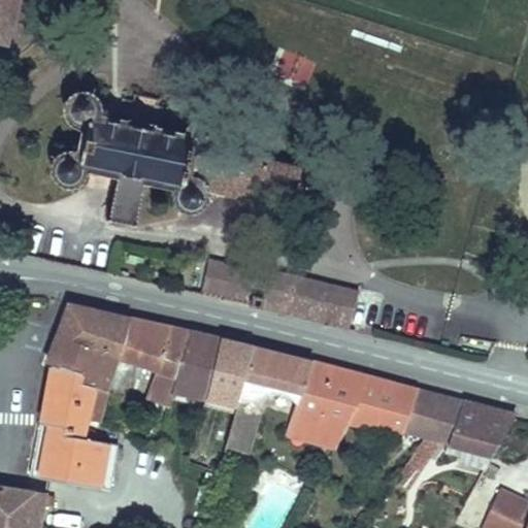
[(0,0),(0,40),(7,42),(18,0),(0,0)]
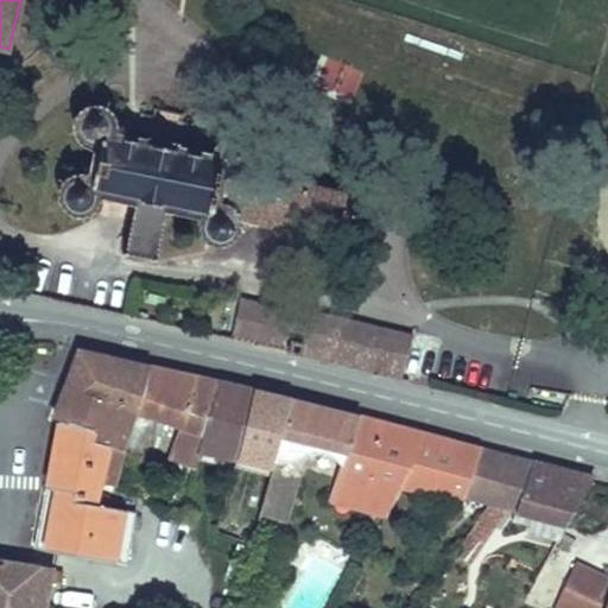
[(336,246),(346,203),(253,181),(258,172),(258,164),(255,156),(251,151),(240,149),(230,151),(226,157),(223,164),(111,137),(108,130),(106,124),(101,120),(94,119),(89,119),(82,122),(76,128),(74,135),(76,143),(78,149),(84,152),(94,154),(87,181),(77,184),(73,188),(68,196),(67,203),(70,210),(75,215),(77,216),(83,217),(90,217),(96,214),(101,207),(103,196),(140,206),(131,254),(160,260),(173,213),(213,221),(211,234),(211,242),(217,251),(223,253),(230,253),(238,251),(244,244),(245,226),(336,246)]
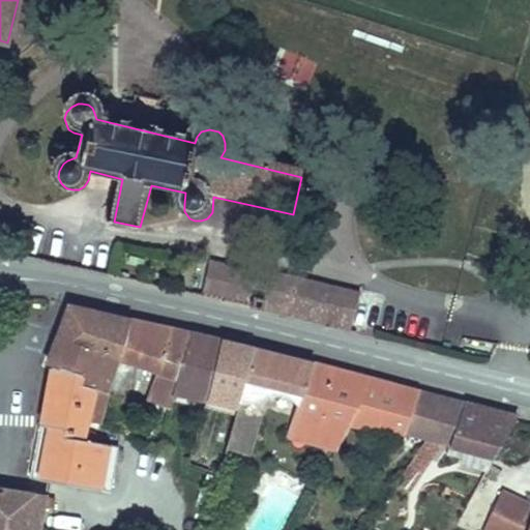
[(210,261),(202,296),(253,306),(253,307),(262,310),(350,330),(359,292),(269,270),(269,272),(210,261)]
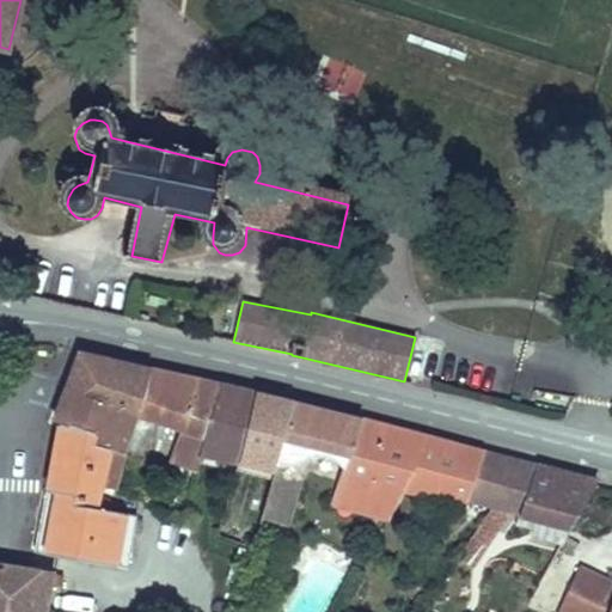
[(138,414),(151,371),(81,354),(68,389),(138,414)]
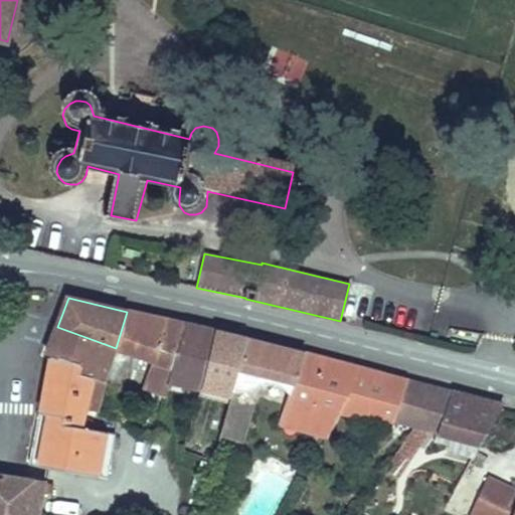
[(170,382),(186,325),(127,312),(116,348),(133,355),(153,363),(144,389),(166,396),(170,382)]
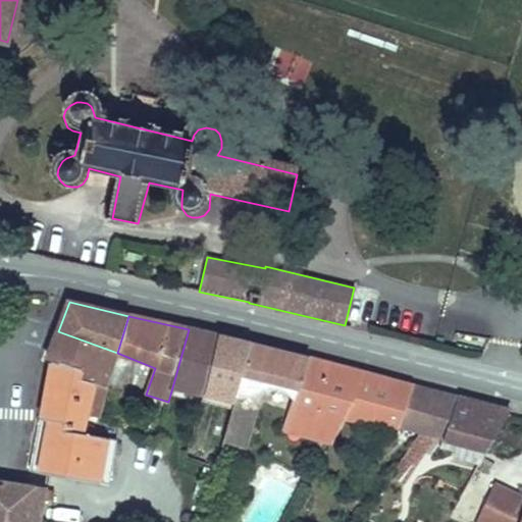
[(218,335),(189,329),(172,387),(204,395),(218,335)]
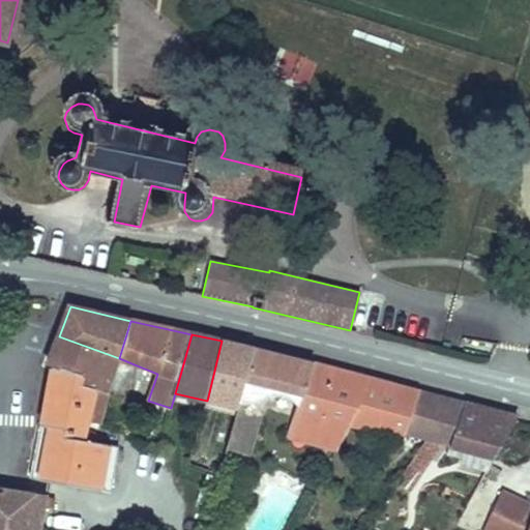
[(119,358),(59,336),(48,365),(52,366),(53,366),(83,378),(81,386),(95,390),(107,393),(119,358)]
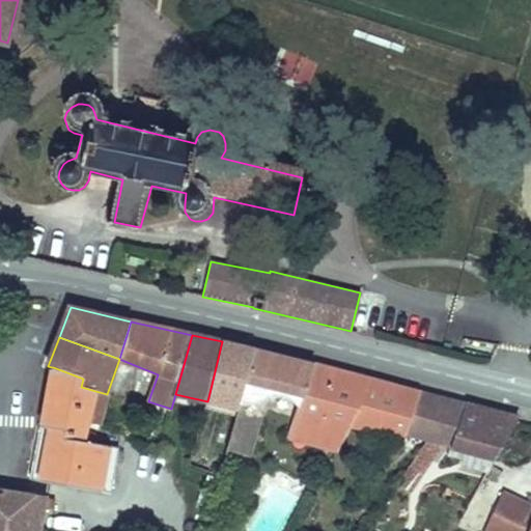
[(255,350),(222,341),(207,401),(239,409),(240,403),(255,350)]
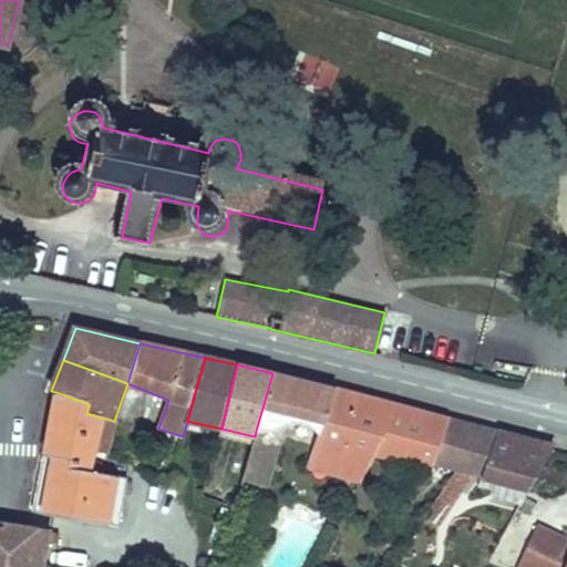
[(434,462),(449,420),(336,390),(272,373),(256,431),(255,436),(241,482),(269,490),(287,424),(288,423),(302,423),(319,435),(312,455),(360,482),(374,455),(433,464),(434,462)]
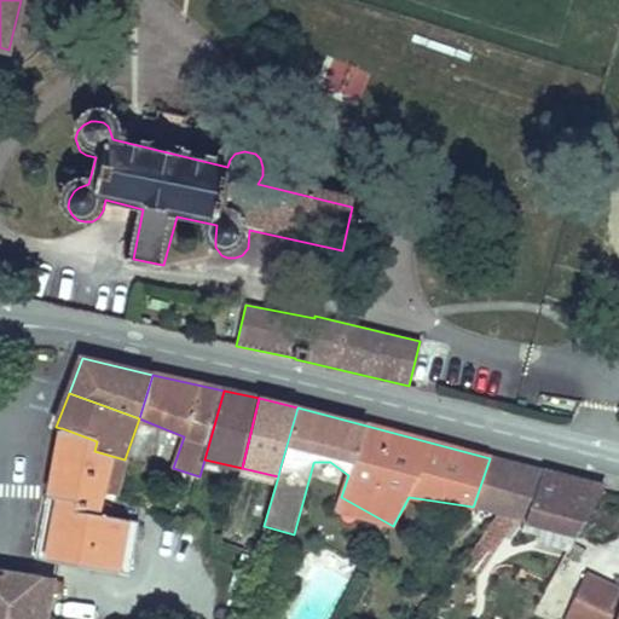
[(128,576),(138,522),(109,516),(111,508),(99,504),(102,492),(117,496),(126,460),(125,460),(111,456),(94,451),(97,441),(62,428),(61,428),(36,560),(128,576)]
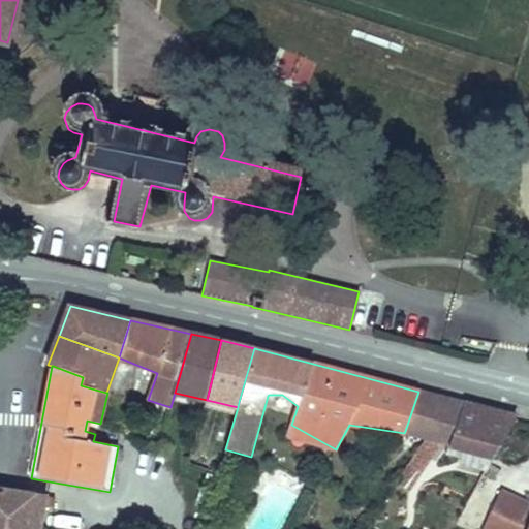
[(464,404),(418,392),(405,431),(435,438),(435,442),(449,446),(464,404)]
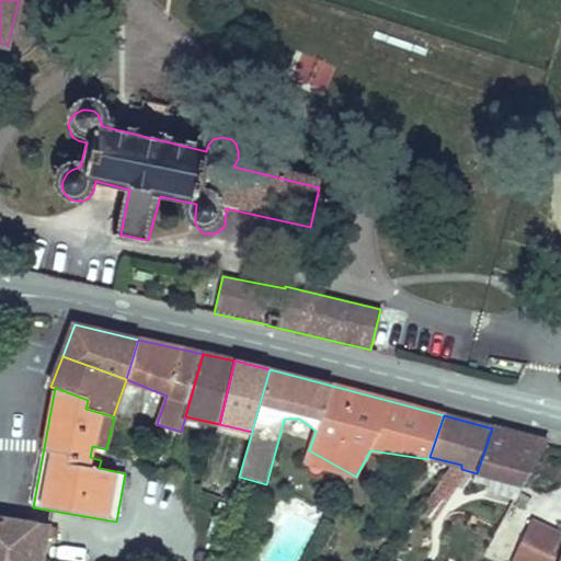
[(523,485),(548,442),(492,428),(477,473),(523,485)]
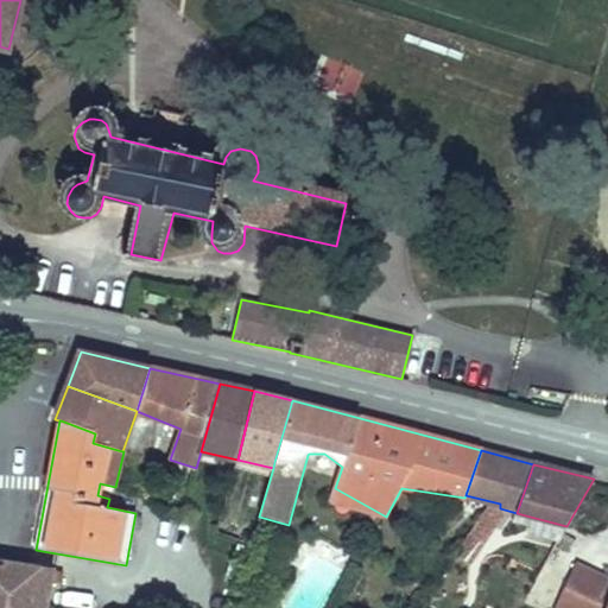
[(386,517),(335,488),(329,504),(385,519),(386,517)]
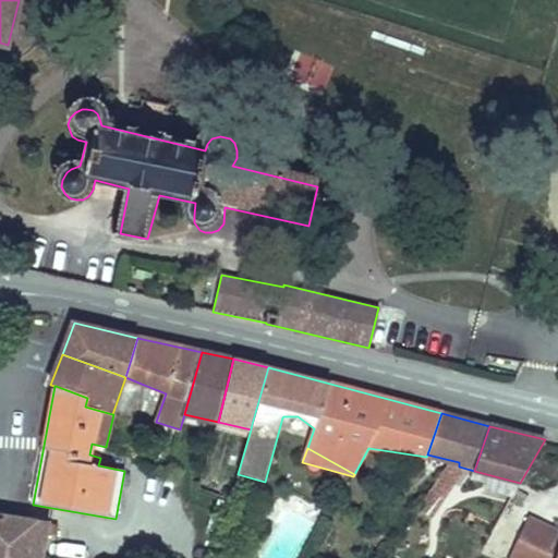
[(459,462),(427,455),(426,457),(426,458),(459,466),(459,462)]
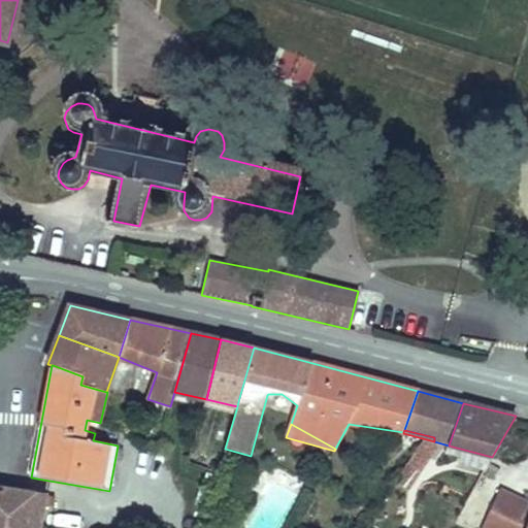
[(397,514),(429,461),(416,452),(383,504),(397,514)]
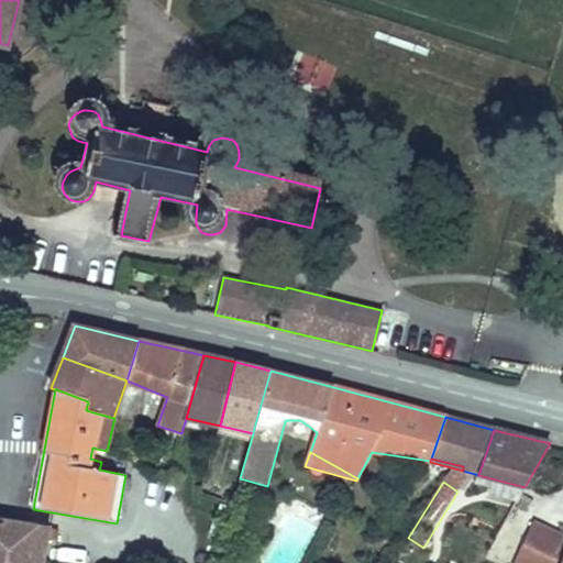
[(229,520),(233,507),(220,504),(216,516),(229,520)]
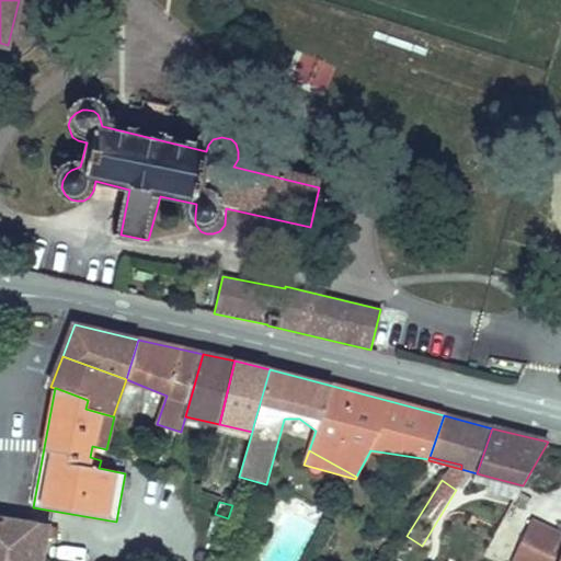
[(227,525),(228,522),(214,516),(208,530),(224,536),(227,525)]
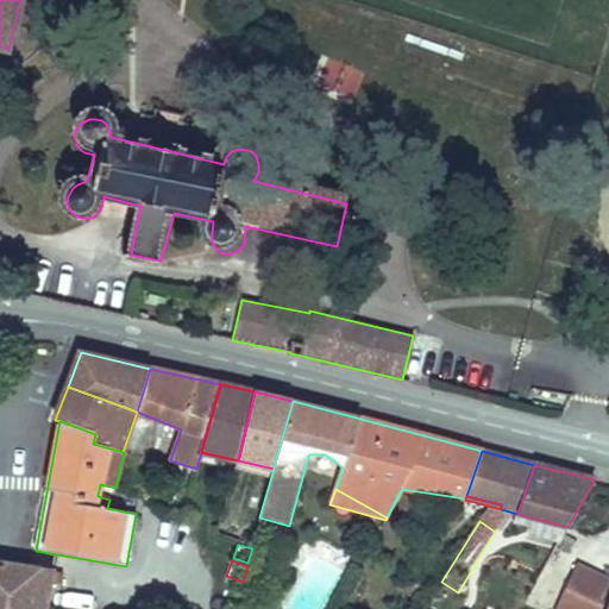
[(0,608),(46,608),(54,570),(25,566),(23,578),(31,579),(29,591),(8,589),(8,564),(0,563),(0,608)]
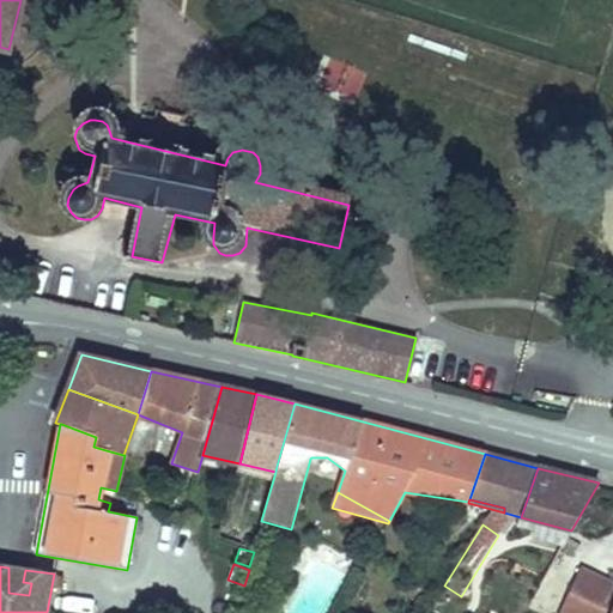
[(31,583),(23,582),(25,570),(8,568),(8,593),(29,595),(31,583)]
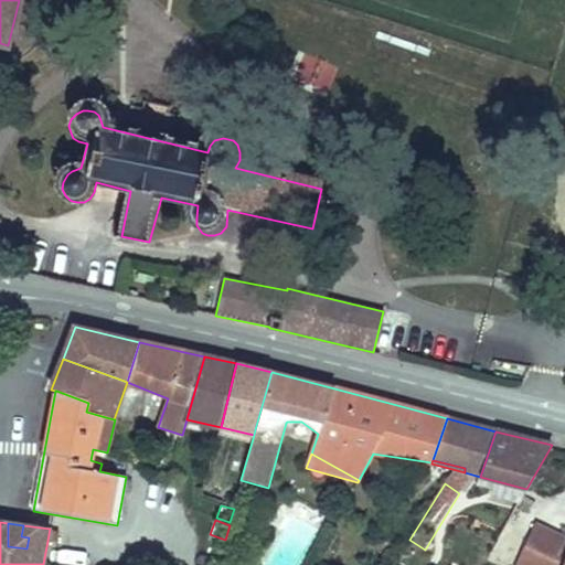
[(564,564),(564,539),(535,524),(515,564),(564,564)]
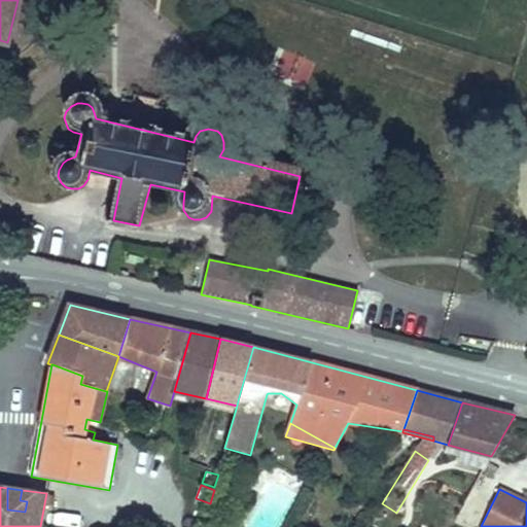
[(204,526),(208,526),(218,494),(213,493),(210,503),(203,526),(204,526)]
